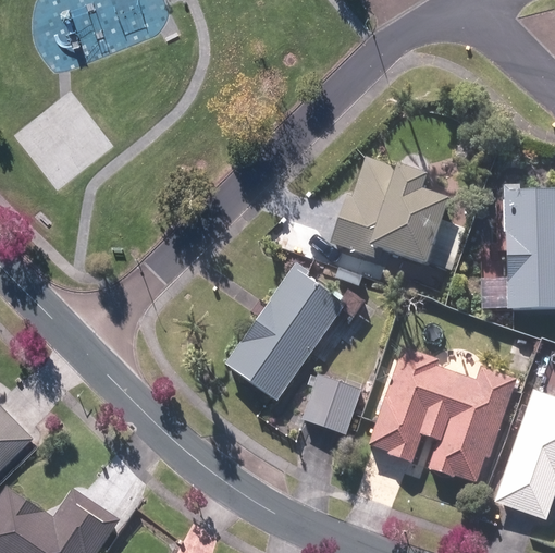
[(365,157),(353,197),(346,195),(331,241),(367,252),(393,260),(423,270),(445,200),(416,192),(421,174),(365,157)]
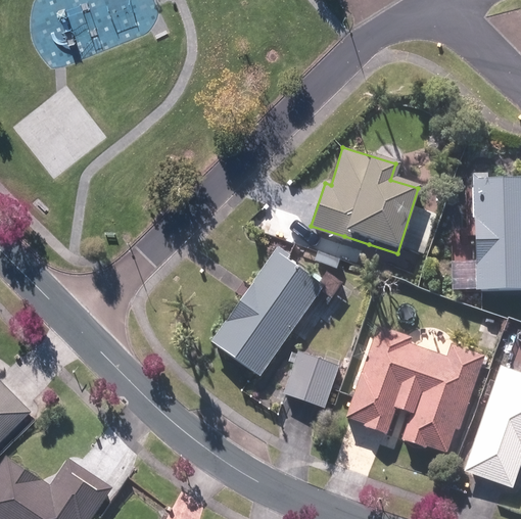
[(520,172),(470,174),(473,293),(520,291),(520,172)]
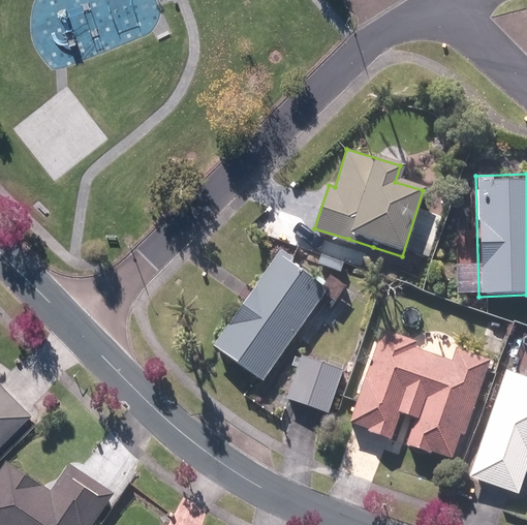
[(330,284),(279,250),(213,345),(262,379),(330,284)]
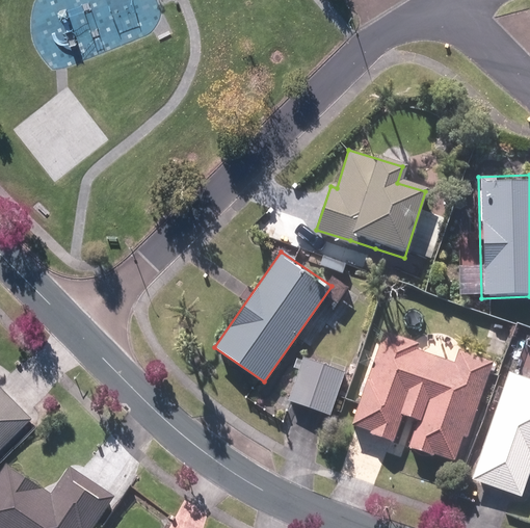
[(492,362),(458,348),(452,362),(417,350),(420,341),(385,330),(352,424),(391,441),(398,417),(419,422),(409,446),(454,463),(486,375),(485,375),(492,362)]
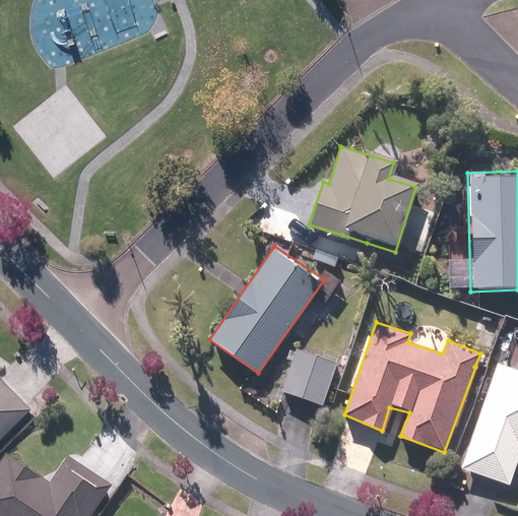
[(336,361),(297,348),(282,392),(322,405),(336,361)]
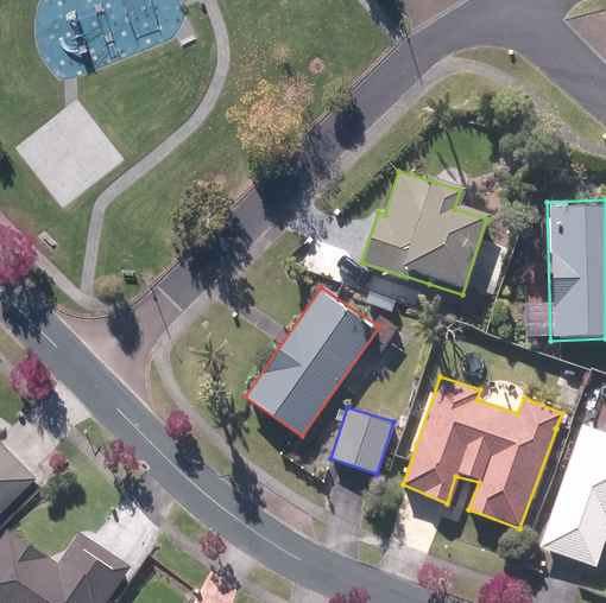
[(605,427),(582,420),(538,547),(594,566),(605,534),(605,427)]
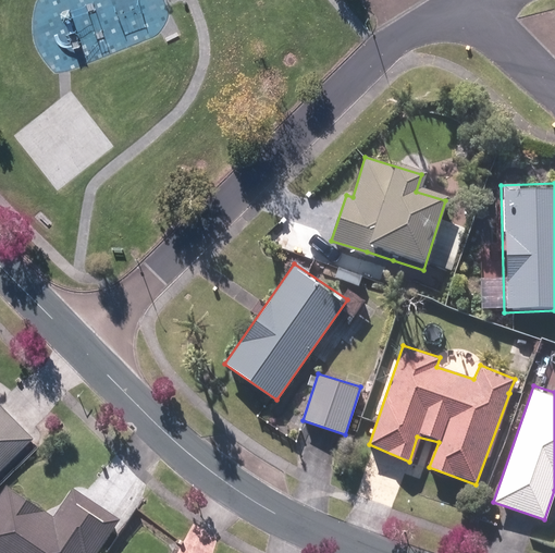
[(35,433),(0,397),(0,467),(23,444),(35,433)]
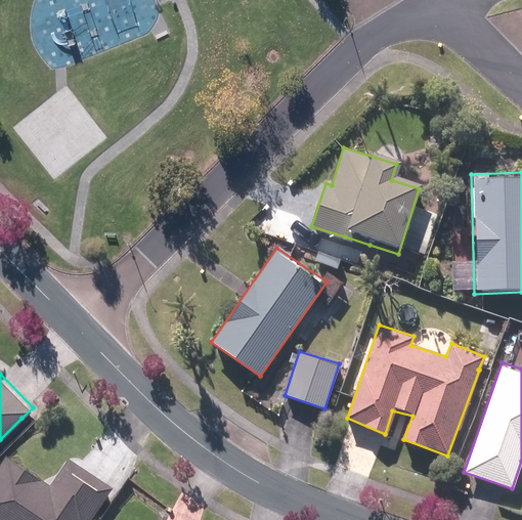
[(68,456),(50,480),(5,450),(0,458),(0,519),(91,519),(114,485),(68,456)]
